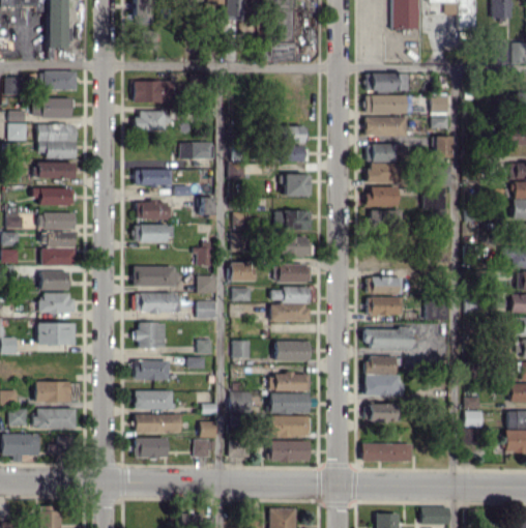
[(0,0),(1,7),(35,7),(35,12),(48,12),(48,49),(66,49),(65,0),(0,0)]
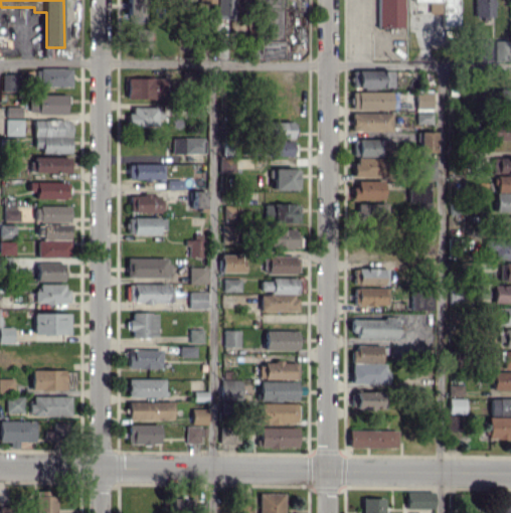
[(130,0),(131,24),(148,24),(148,0),(130,0)]
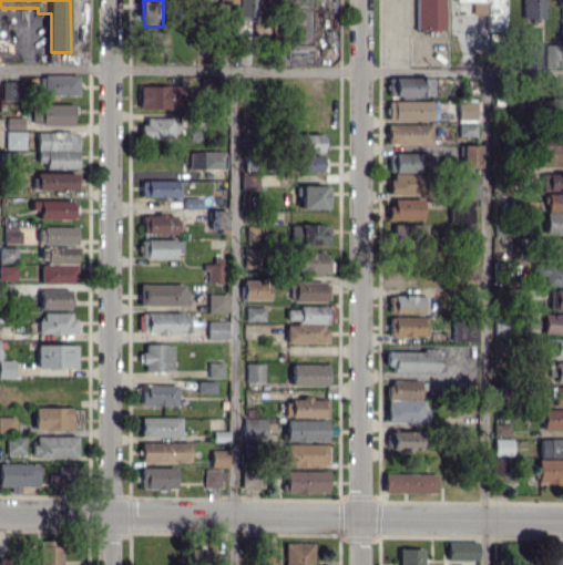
[(258,0),(239,0),(239,22),(258,22),(258,0)]
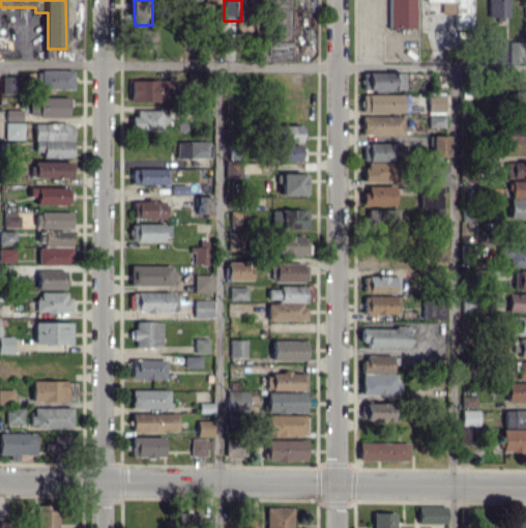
[(293,0),(272,0),(273,39),(294,39),(293,0)]
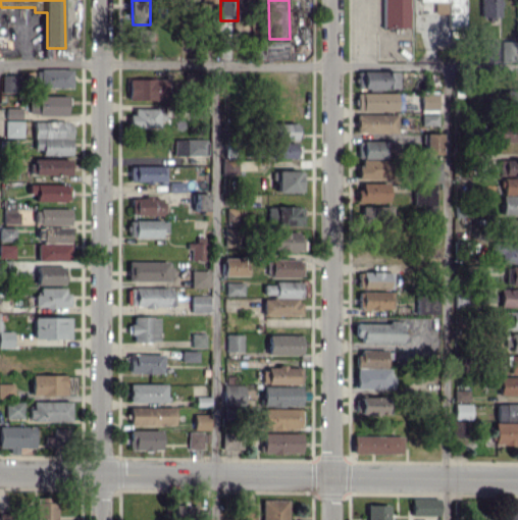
[(385,0),(385,30),(412,30),(412,0),(385,0)]
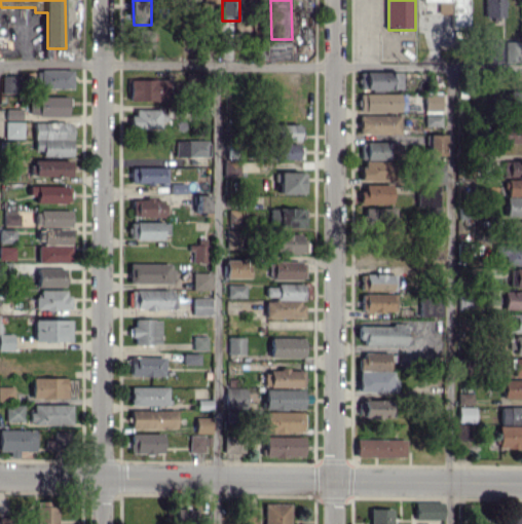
[(471,28),(471,0),(424,0),(425,3),(454,3),(454,28),(471,28)]
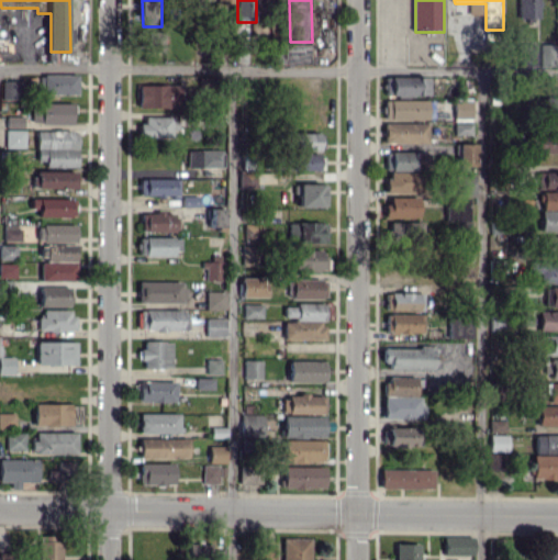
[(522,0),(523,20),(542,20),(540,0),(522,0)]
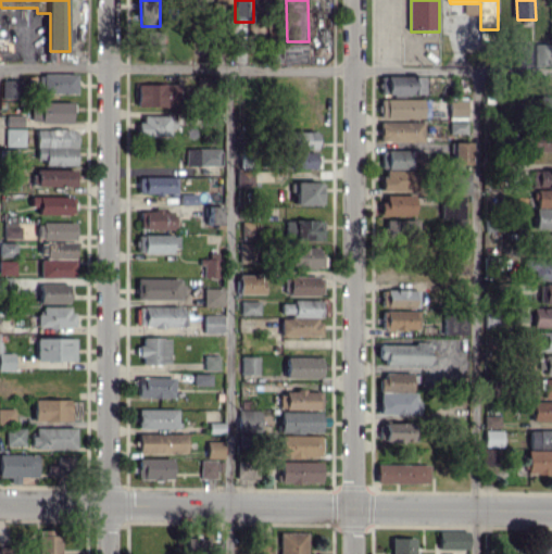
[(166,33),(147,33),(147,53),(166,53),(166,33)]
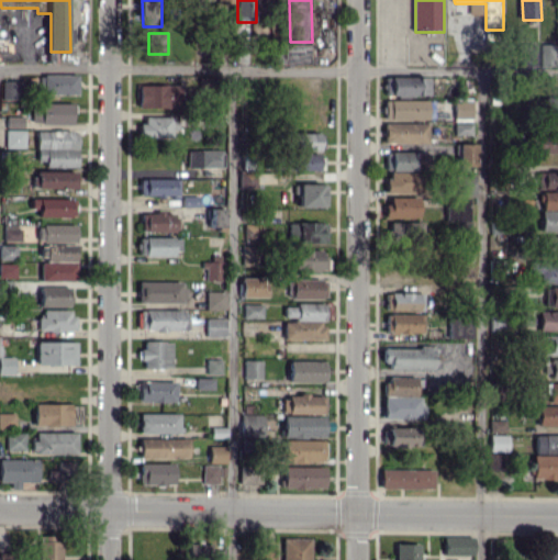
[(540,45),(523,44),(523,66),(540,66),(540,45)]
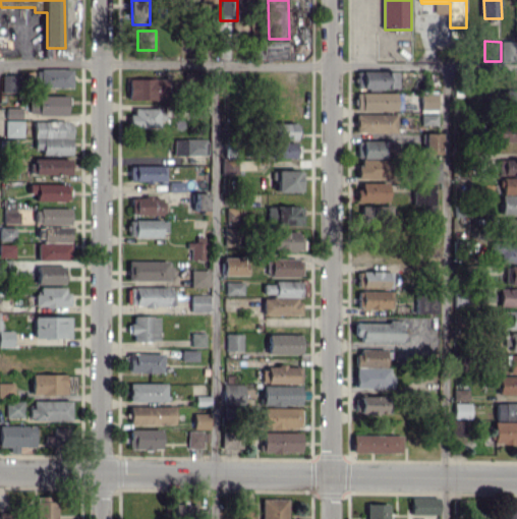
[(503,63),(516,63),(516,42),(503,42),(503,63)]
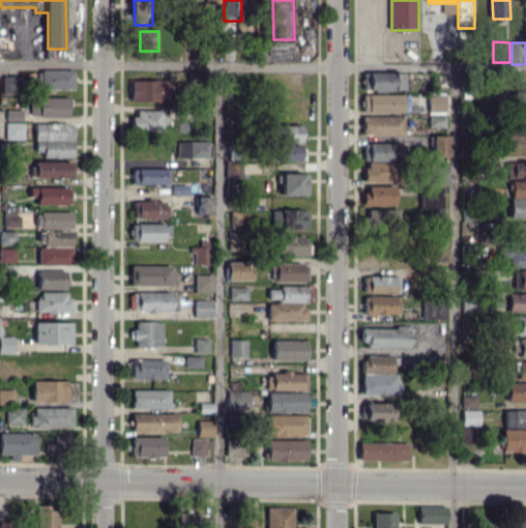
[(294,44),(263,44),(263,61),(294,61),(294,44)]
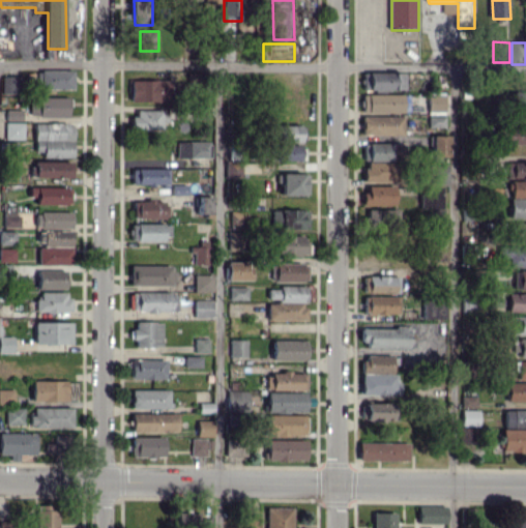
[(77,71),(40,71),(41,91),(77,91),(77,71)]
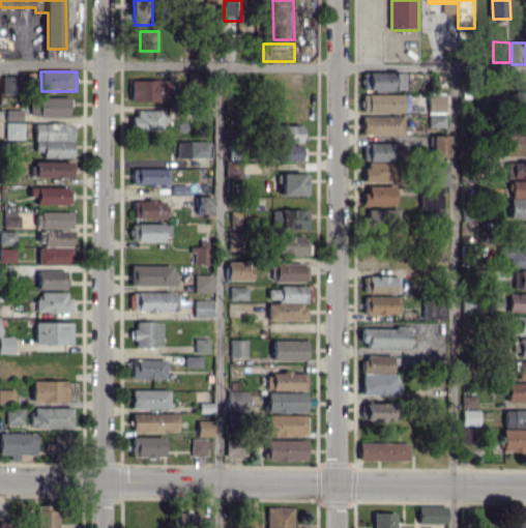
[(405,75),(366,75),(366,91),(405,91),(405,75)]
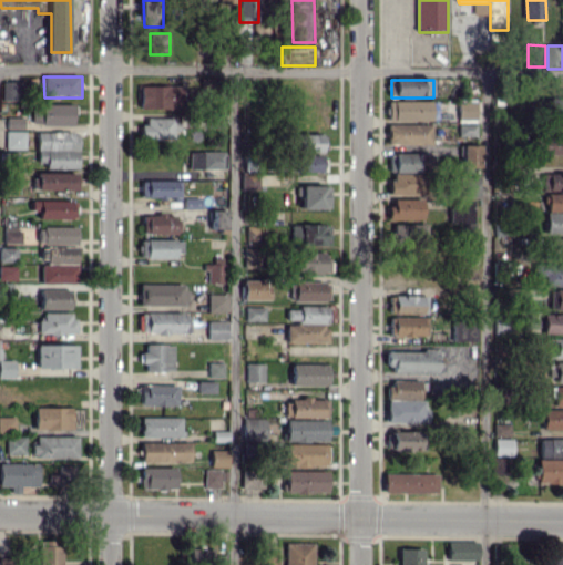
[(6,102),(26,102),(26,84),(6,83),(6,102)]
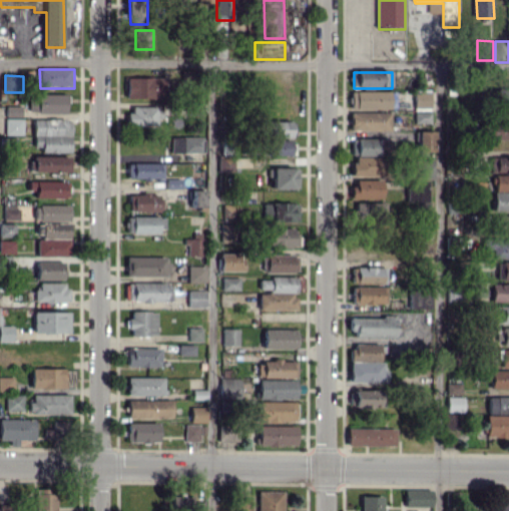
[(166,99),(166,79),(129,79),(129,100),(166,99)]
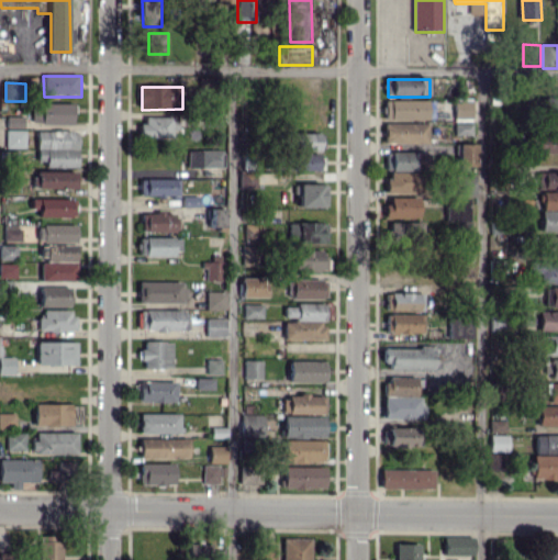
[(557,99),(548,99),(549,116),(557,116),(557,99)]
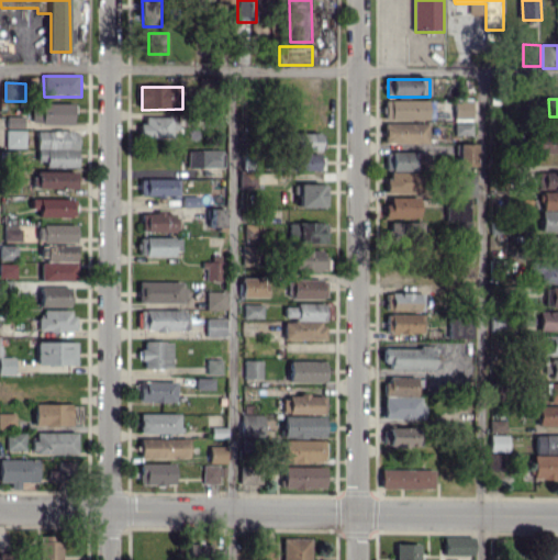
[(430,102),(388,101),(388,121),(430,121),(430,102)]
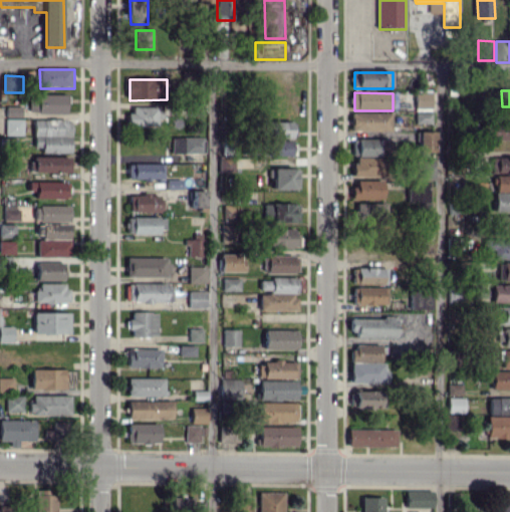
[(418,110),(436,109),(436,92),(418,93),(418,110)]
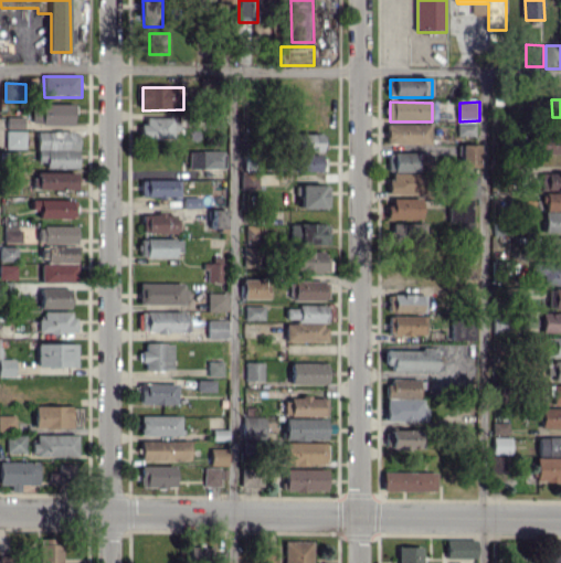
[(76,105),(35,105),(34,126),(76,126),(76,105)]
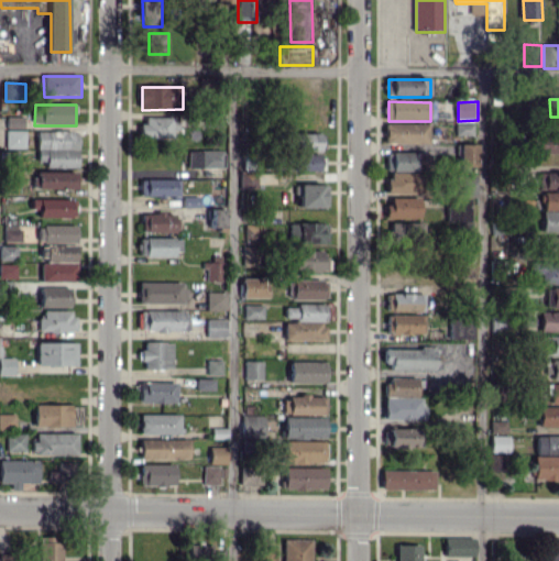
[(181,139),(181,114),(151,116),(151,124),(144,124),(144,139),(181,139)]
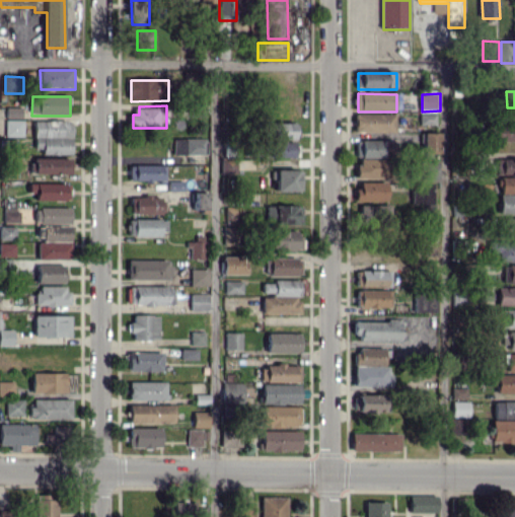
[(9,120),(24,120),(24,109),(9,108),(9,120)]
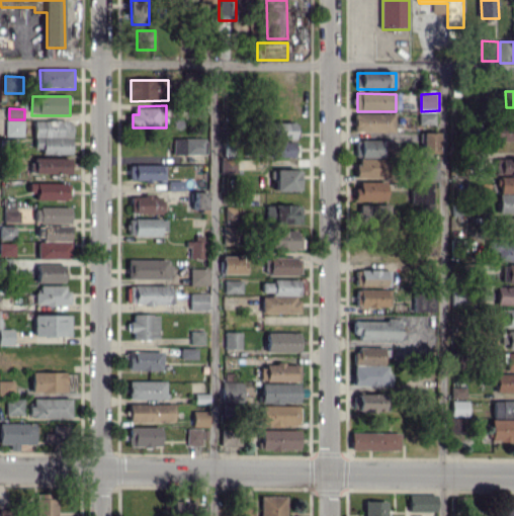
[(356,134),(397,134),(397,115),(357,114),(356,134)]
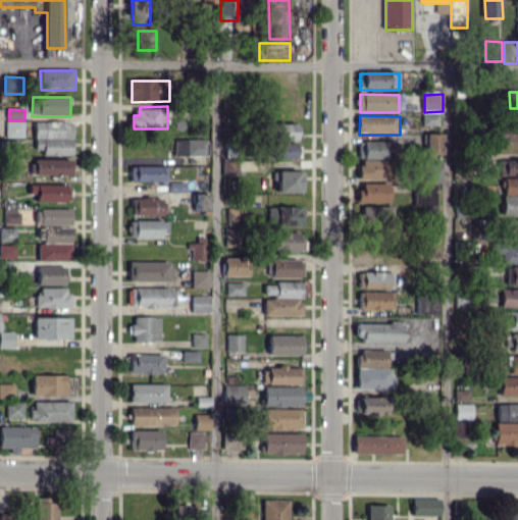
[(8,139),(27,139),(27,122),(8,121),(8,139)]
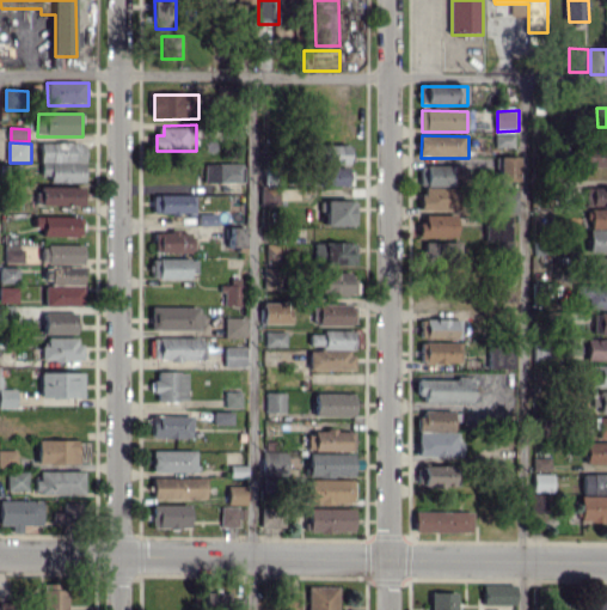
[(87,183),(89,145),(44,144),(44,183),(87,183)]
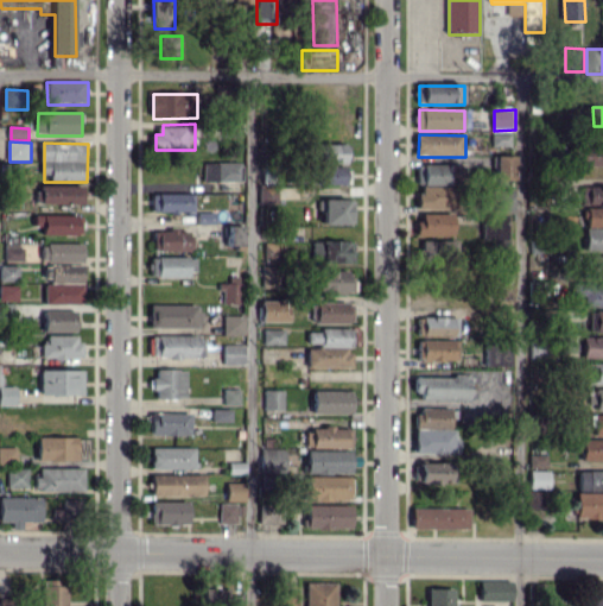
[(348,145),(318,146),(318,165),(348,164),(348,145)]
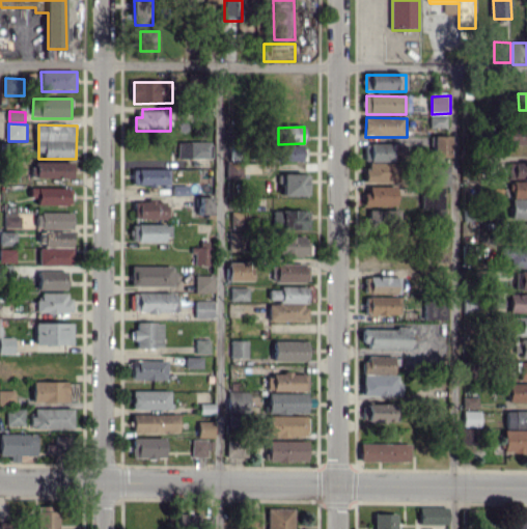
[(505,146),(526,146),(526,129),(505,129),(505,146)]
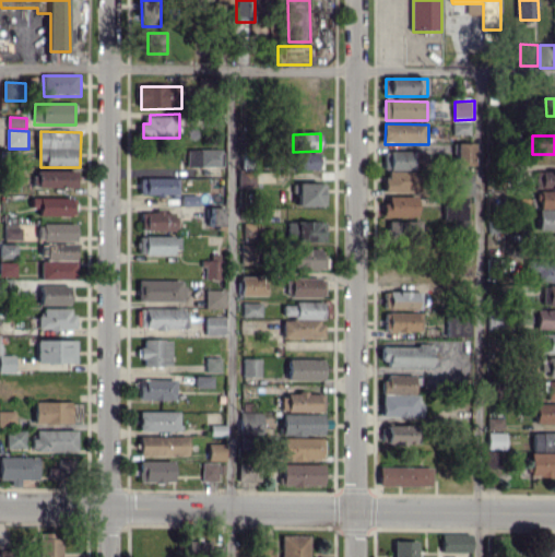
[(477,144),(459,144),(459,167),(476,167),(477,144)]
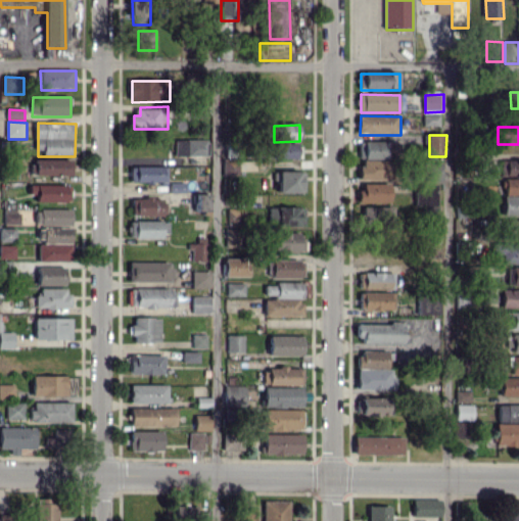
[(176,158),(210,157),(210,141),(176,141),(176,158)]
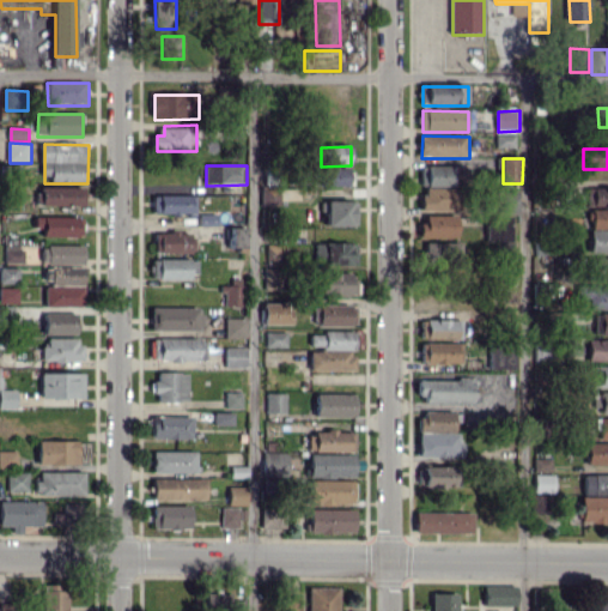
[(424,168),(424,188),(458,188),(458,168),(424,168)]
